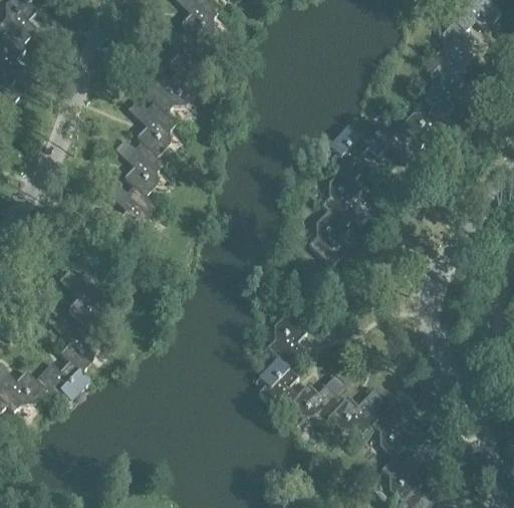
[(5,17),(0,22),(0,26),(4,30),(20,45),(21,45),(27,38),(37,47),(46,37),(37,28),(28,19),(24,16),(30,10),(34,13),(37,9),(28,0),(28,1),(27,0),(8,0),(5,3),(5,17)]
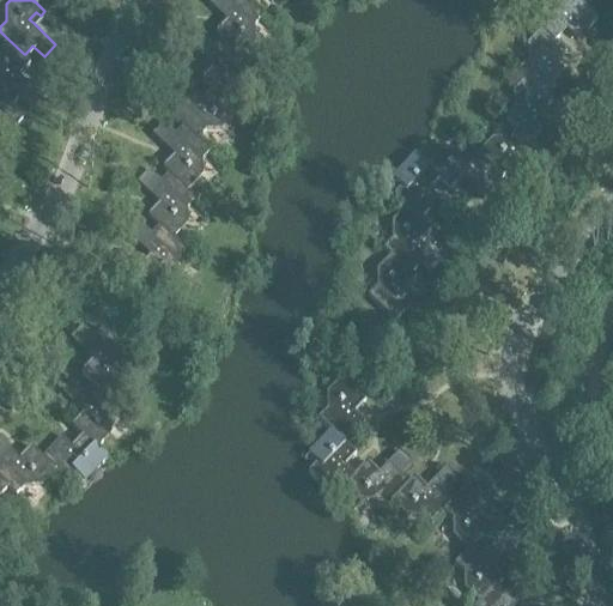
[(210,0),(217,6),(228,16),(232,20),(225,28),(220,23),(216,29),(220,34),(222,32),(241,50),(255,36),(254,19),(262,10),(253,0),(210,0)]
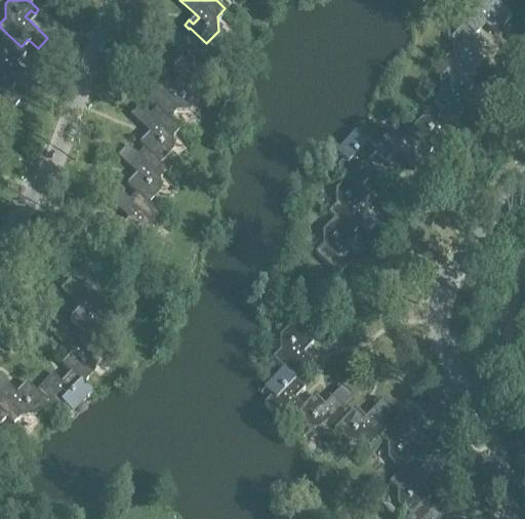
[(466,0),(454,12),(463,21),(465,21),(476,32),(476,31),(479,28),(475,24),(481,17),(494,30),(512,12),(500,2),(498,0),(466,0)]
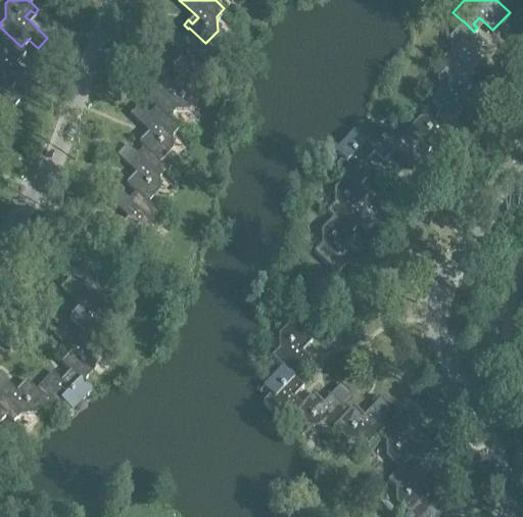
[(450,47),(442,55),(449,61),(466,77),(466,76),(482,59),(470,47),(475,40),(479,44),(483,40),(474,31),(474,32),(463,20),(462,20),(449,34),(450,47)]
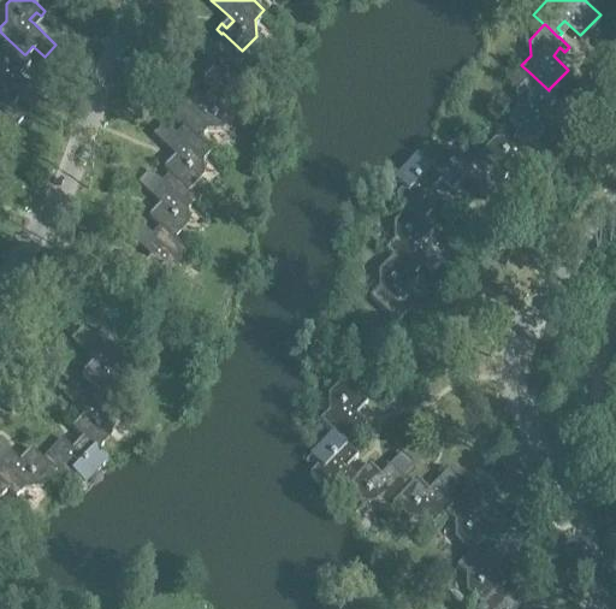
[(202,30),(191,42),(202,54),(213,64),(218,69),(211,76),(207,71),(202,76),(213,87),(226,99),(227,99),(241,83),(241,68),(249,58),(242,51),(223,33),(221,34),(214,41),(202,30)]
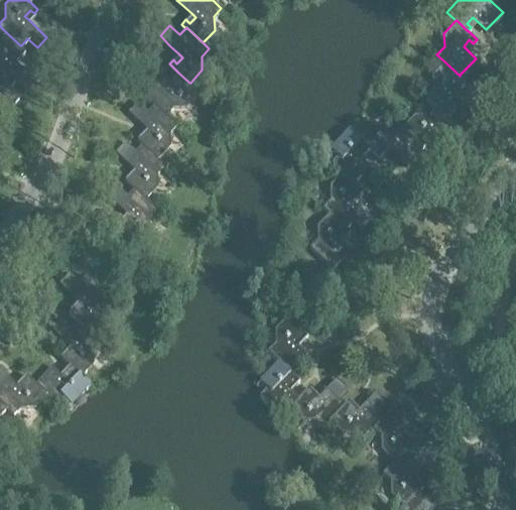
[(0,78),(8,86),(8,85),(15,79),(24,88),(34,78),(24,69),(15,59),(12,56),(18,49),(21,53),(25,49),(21,45),(20,45),(4,30),(0,34),(0,78)]
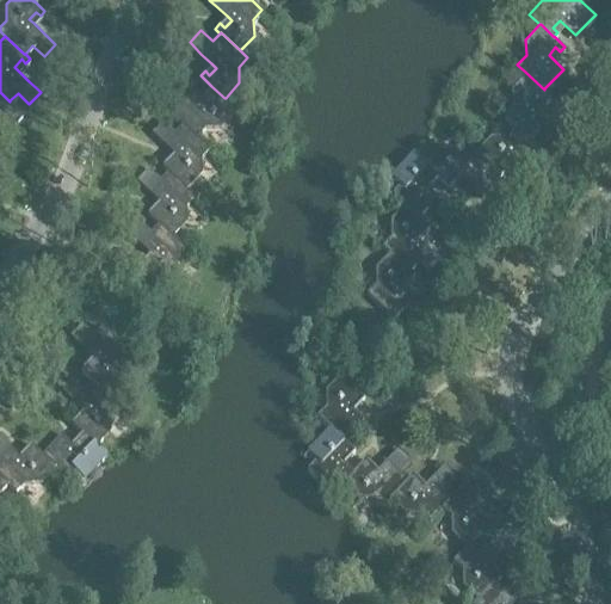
[(511,103),(503,112),(516,124),(529,137),(530,136),(549,117),(534,102),(541,94),(545,99),(550,94),(544,88),(544,90),(525,72),(511,87),(511,103)]
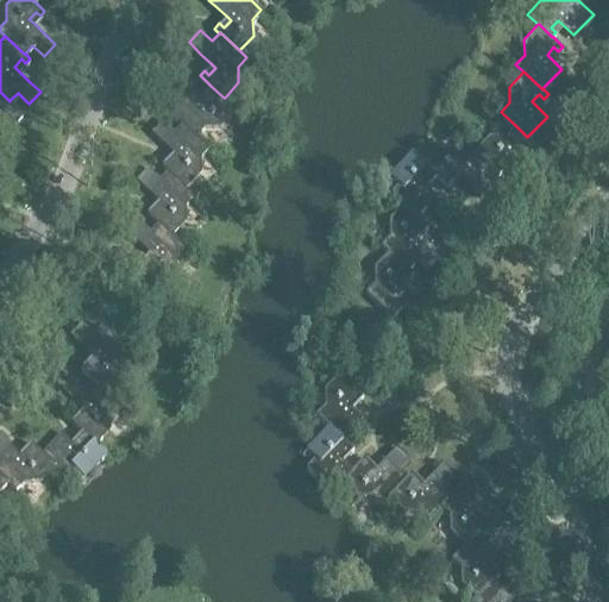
[(177,76),(167,88),(177,99),(169,107),(182,120),(182,119),(196,132),(205,124),(220,123),(236,107),(225,98),(224,98),(211,86),(207,89),(211,94),(203,101),(200,96),(189,87),(177,76)]
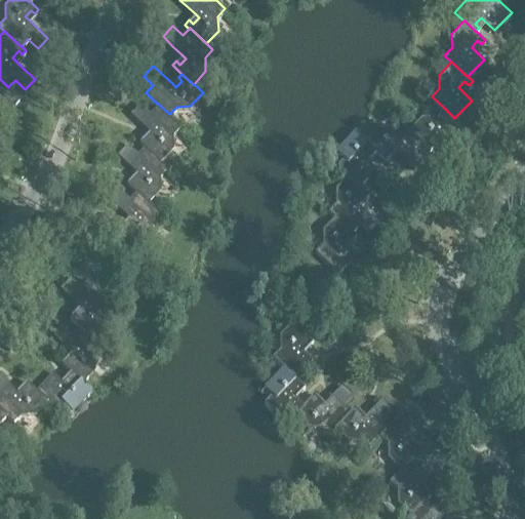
[(0,112),(2,115),(19,97),(8,86),(8,87),(0,79),(0,112)]
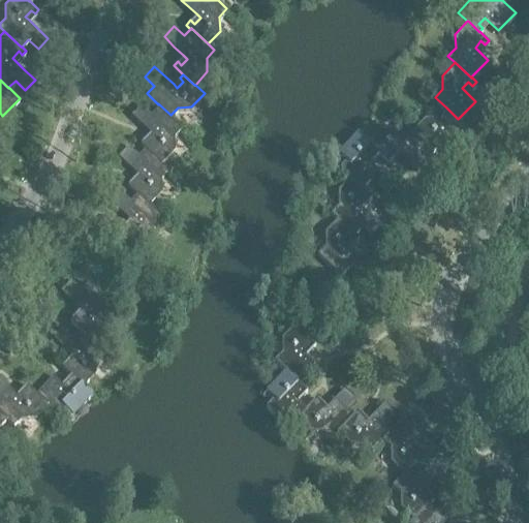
[(142,101),(131,112),(142,121),(151,130),(155,133),(149,141),(145,136),(141,141),(145,146),(146,145),(162,160),(175,147),(174,133),(182,125),(170,115),(158,103),(158,104),(151,111),(142,101)]
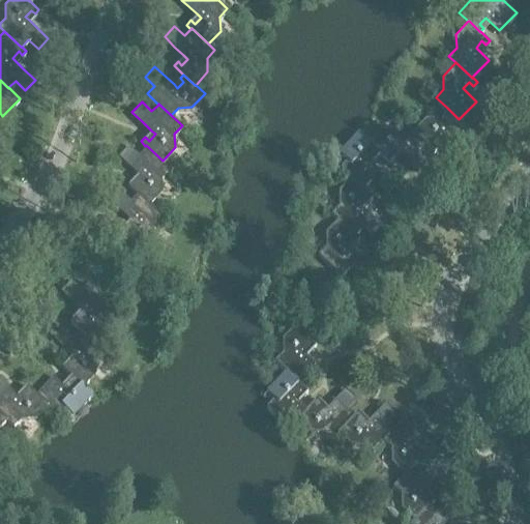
[(414,128),(413,128),(425,140),(424,140),(434,149),(438,145),(434,141),(440,135),(453,147),(471,129),(460,118),(459,119),(447,108),(440,115),(427,115),(414,128)]
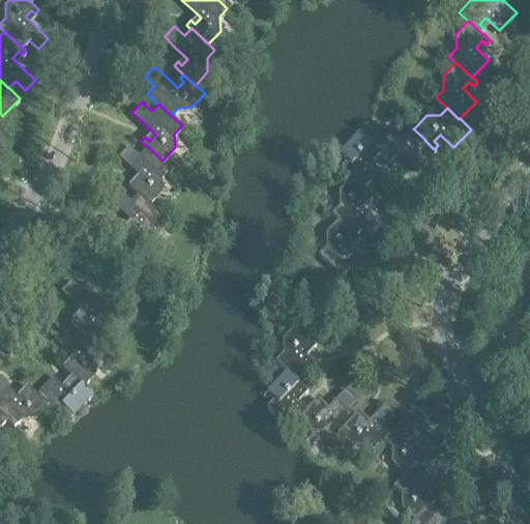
[(369,138),(369,139),(380,150),(379,150),(388,159),(392,155),(389,151),(395,145),(396,146),(408,157),(418,167),(428,156),(418,147),(424,140),(425,140),(413,128),(414,128),(403,117),(396,123),(395,125),(381,125),(369,138)]
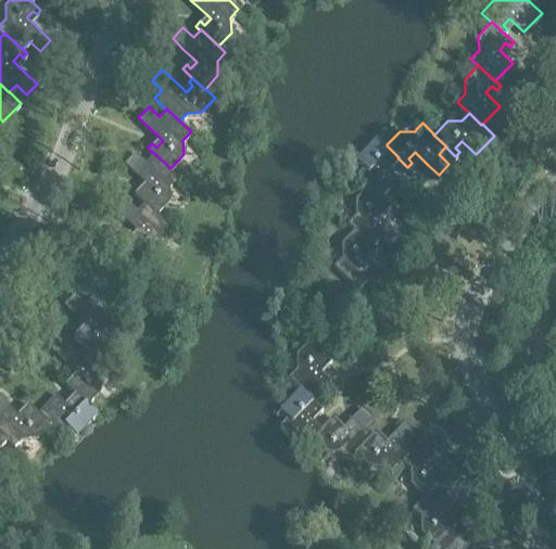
[(364,164),(355,173),(367,184),(368,183),(380,195),(397,177),(384,164),(391,157),(394,161),(397,157),(399,157),(387,145),(387,144),(377,136),(364,149),(364,164)]
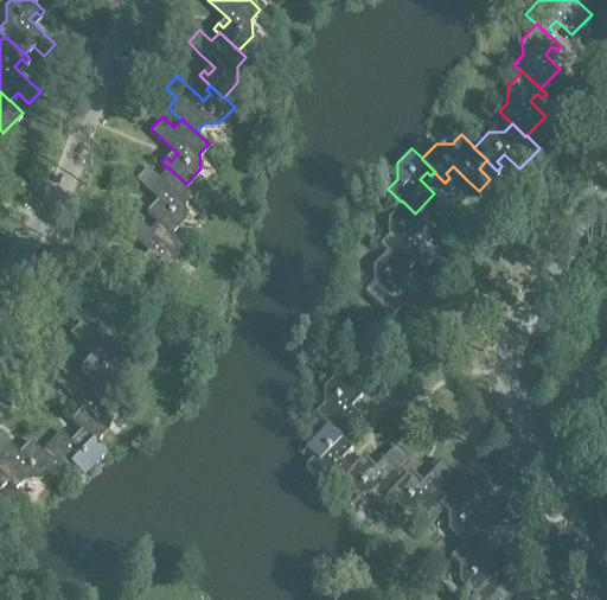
[(148,164),(136,176),(148,186),(159,197),(163,200),(155,208),(152,204),(147,209),(158,219),(158,218),(171,231),(172,230),(185,216),(185,199),(193,191),(186,184),(167,166),(166,167),(159,174),(148,164)]
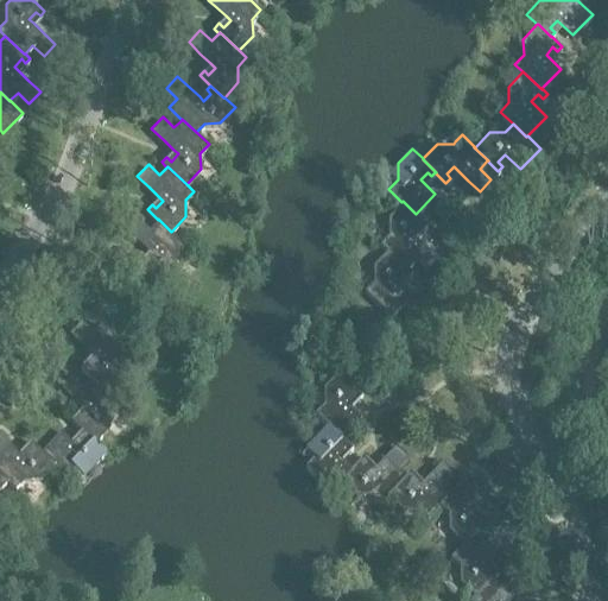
[(388,233),(380,242),(387,250),(388,248),(406,266),(407,266),(415,258),(425,269),(437,257),(426,246),(411,232),(418,225),(423,228),(426,223),(416,214),(403,201),(401,202),(388,216),(388,233)]
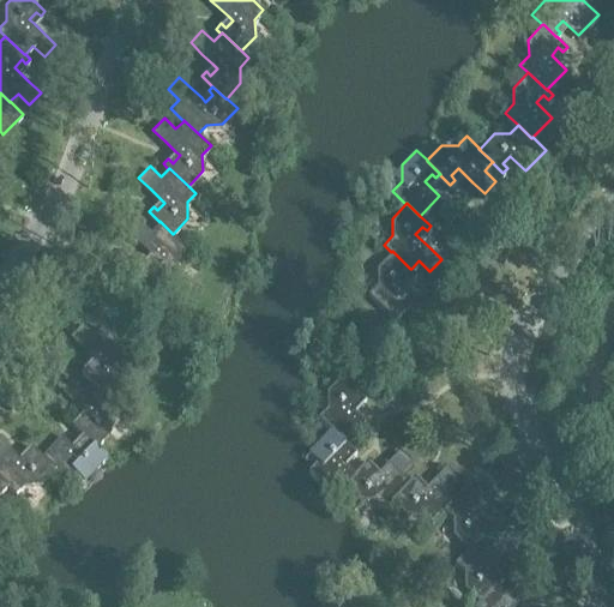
[(140,218),(128,230),(140,241),(151,252),(155,256),(148,263),(144,259),(139,264),(163,287),(179,271),(178,254),(187,246),(174,233),(173,234),(160,221),(160,222),(151,229),(140,218)]
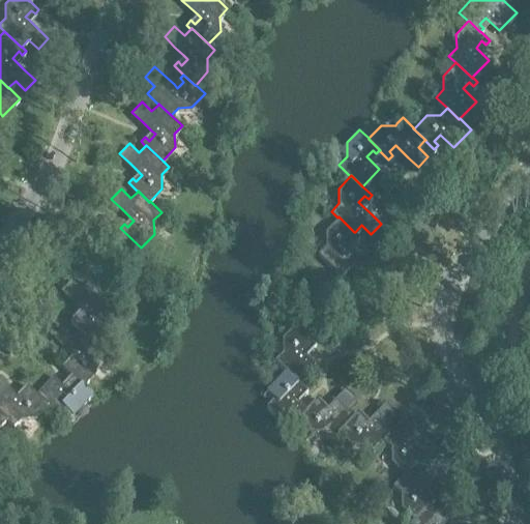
[(326,244),(318,252),(341,273),(358,256),(346,243),(351,237),(355,240),(359,236),(355,232),(354,232),(339,216),(337,217),(325,230),(326,244)]
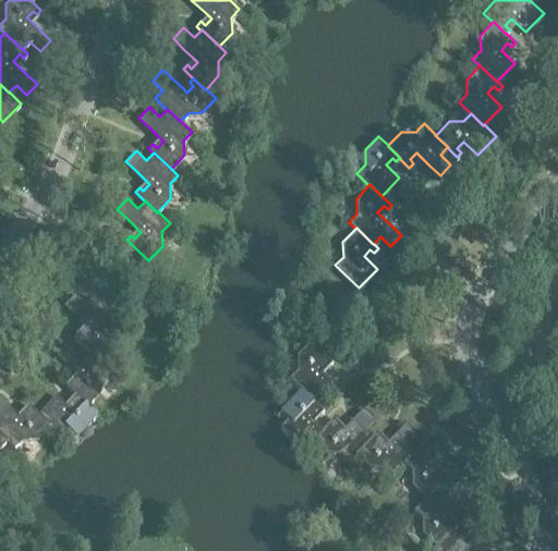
[(13,285),(17,280),(12,274),(8,279),(13,285)]
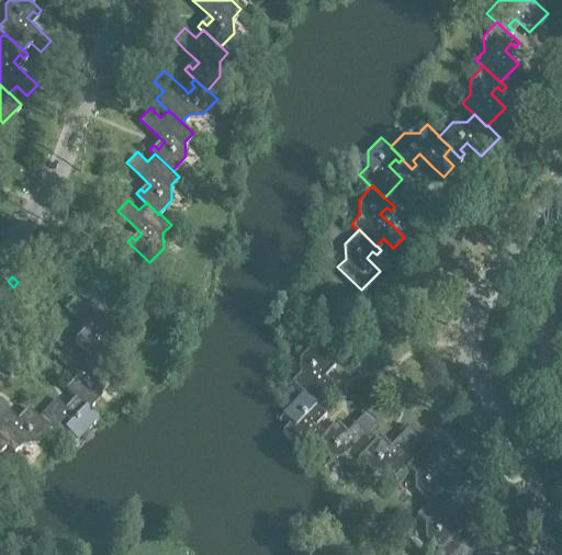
[(76,295),(65,306),(76,316),(86,326),(89,329),(82,337),(79,332),(75,337),(85,347),(85,346),(97,358),(98,358),(111,343),(110,329),(119,320),(94,297),(86,305),(76,295)]
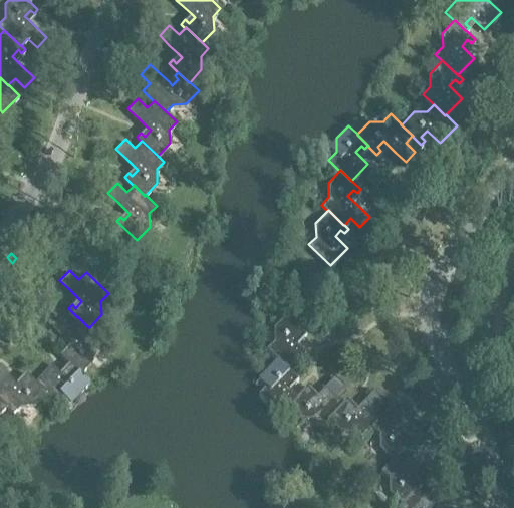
[(274,339),(267,346),(277,357),(278,356),(289,367),(289,366),(305,350),(293,338),(299,331),(302,335),(306,331),(286,312),(274,325),(274,339)]
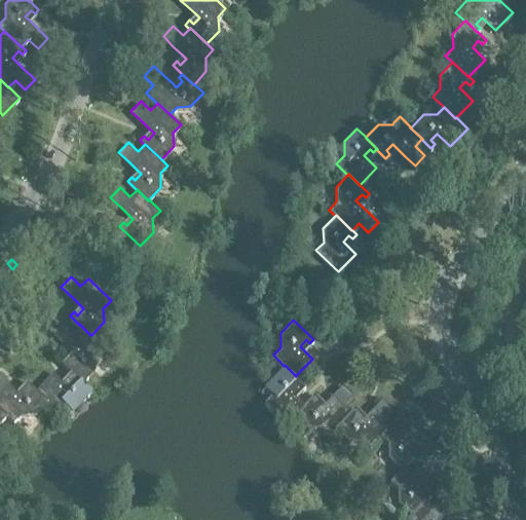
[(63,322),(52,332),(63,342),(72,350),(75,355),(69,361),(66,357),(62,361),(71,370),(83,380),(96,367),(95,354),(103,345),(91,335),(90,335),(79,324),(79,325),(72,332),(63,322)]
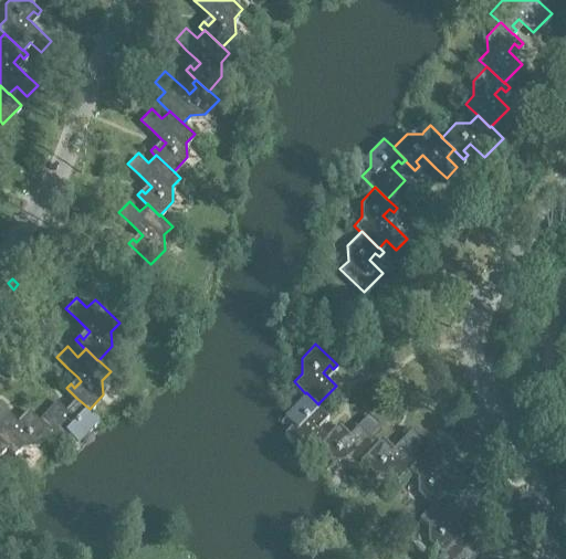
[(292,423),(285,430),(302,446),(308,453),(317,445),(317,444),(327,434),(327,433),(314,421),(321,414),(324,418),(328,413),(318,403),(318,404),(306,392),(305,393),(293,405),(293,421),(292,423)]
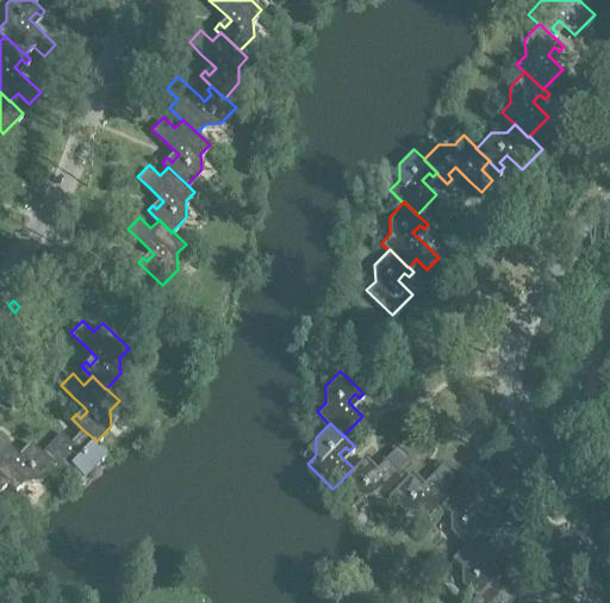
[(42,449),(42,451),(55,464),(54,464),(67,476),(76,466),(93,466),(107,451),(97,441),(82,429),(79,433),(82,437),(75,445),(72,440),(61,430),(42,449)]
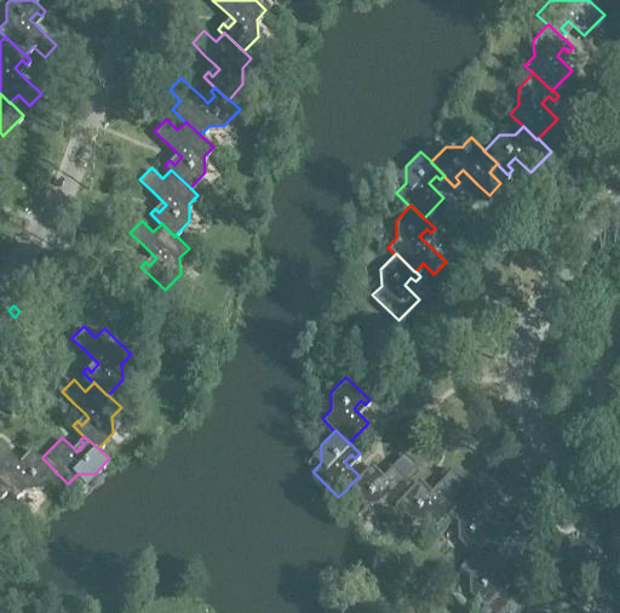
[(0,458),(0,480),(9,488),(7,488),(16,496),(24,487),(41,486),(55,471),(56,471),(42,458),(42,457),(32,447),(27,452),(32,457),(24,464),(19,459),(9,450),(0,458)]
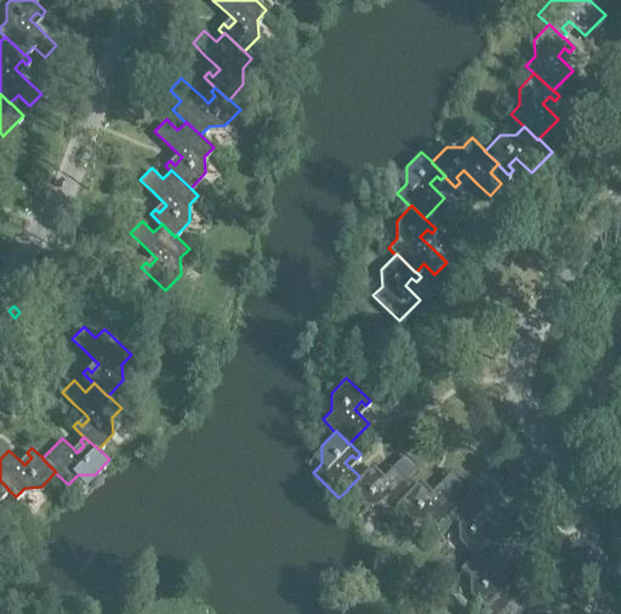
[(359,477),(348,488),(348,489),(358,499),(363,504),(380,502),(389,512),(397,504),(396,504),(414,484),(405,476),(416,465),(404,453),(393,465),(379,479),(371,473),(375,468),(370,464),(359,476),(359,477)]
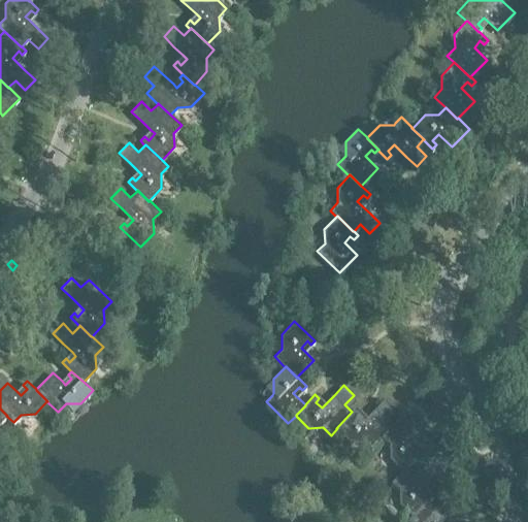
[(352,412),(336,428),(337,428),(350,441),(364,441),(371,448),(383,436),(382,436),(393,425),(393,424),(386,418),(395,408),(385,398),(375,408),(363,421),(357,415),(360,411),(356,408),(352,412)]
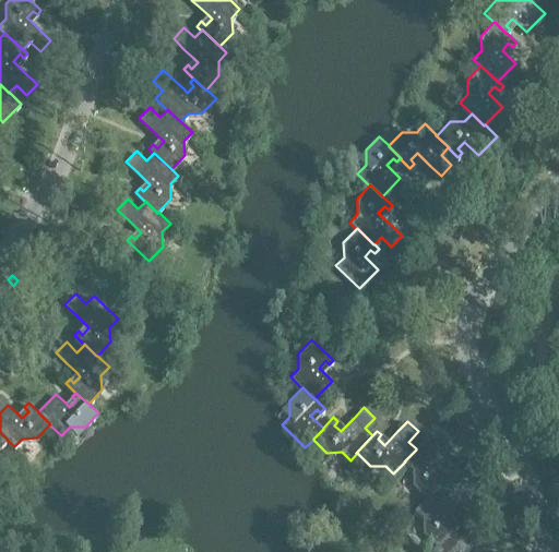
[(416,450),(404,462),(405,462),(412,469),(413,483),(418,490),(426,496),(426,498),(438,486),(439,486),(448,476),(443,471),(440,476),(432,469),(447,455),(439,448),(427,436),(418,446),(416,448),(416,450)]
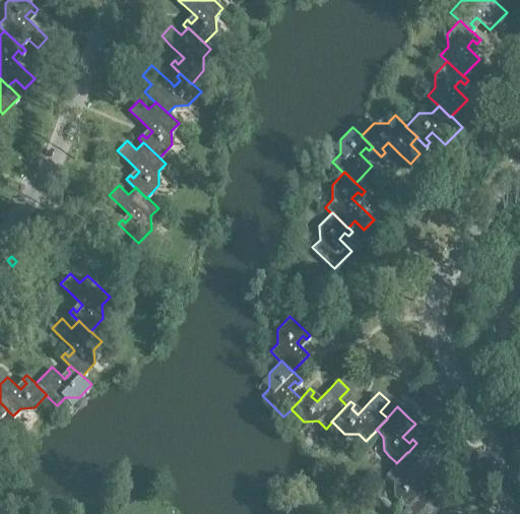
[(389,469),(386,473),(389,477),(393,480),(393,495),(406,507),(406,508),(421,492),(423,492),(427,488),(423,484),(418,488),(412,482),(425,468),(434,459),(424,449),(414,458),(408,452),(407,452),(396,463),(396,462),(389,469)]
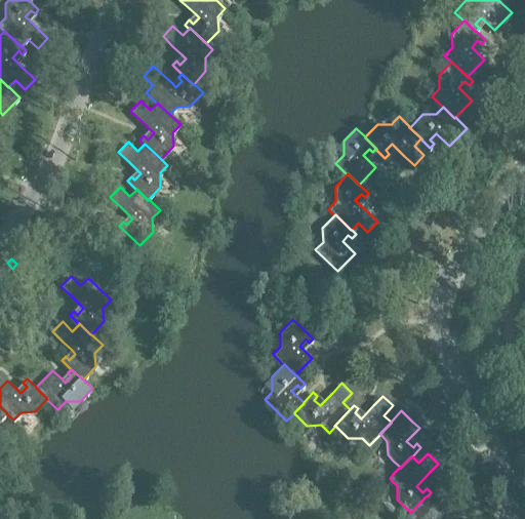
[(410,512),(403,518),(404,518),(437,518),(443,513),(452,504),(442,493),(433,504),(427,496),(426,496),(410,513),(410,512)]
